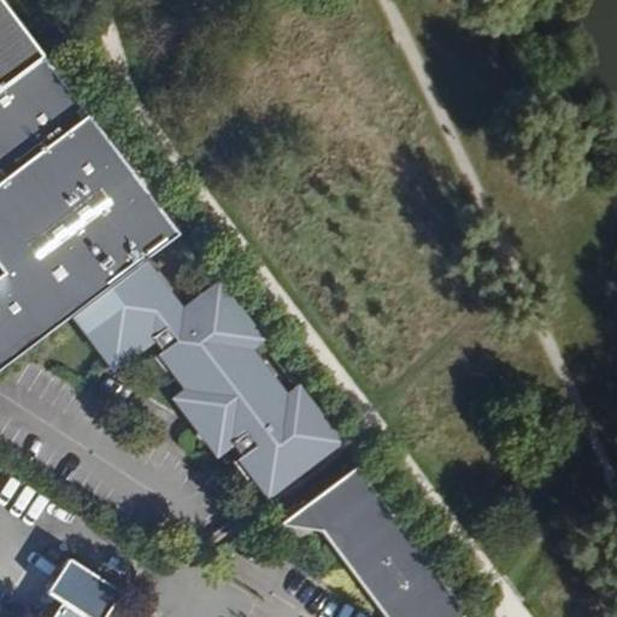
[(0,0),(0,87),(43,54),(0,0)]
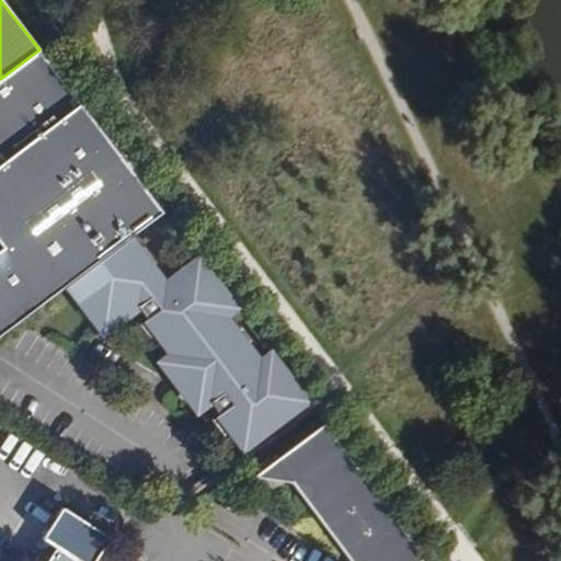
[(39,49),(0,79),(0,156),(2,160),(0,161),(0,245),(0,247),(0,245),(0,333),(68,283),(126,239),(163,212),(39,49)]
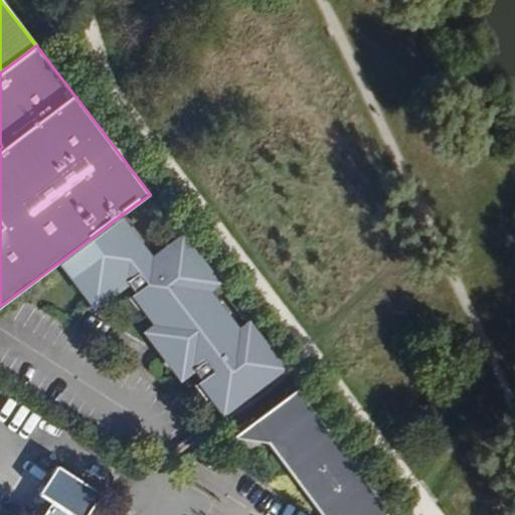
[(116,219),(62,260),(67,266),(65,267),(69,273),(71,272),(87,291),(84,292),(90,298),(96,293),(101,300),(106,295),(105,294),(124,280),(134,294),(136,292),(150,312),(149,313),(153,319),(155,318),(159,324),(153,328),(158,334),(152,339),(156,345),(158,344),(173,363),(171,364),(175,370),(182,365),(186,372),(190,369),(200,381),(201,379),(216,399),(214,400),(219,406),(225,401),(230,407),(238,402),(237,400),(266,379),(267,381),(275,375),(270,368),(276,364),(272,358),(270,359),(254,339),(256,338),(252,333),(245,337),(241,331),(234,336),(229,329),(231,328),(227,323),(225,324),(210,304),(212,303),(208,297),(206,298),(202,292),(207,287),(203,281),(209,276),(205,270),(203,272),(189,251),(190,250),(186,244),(180,249),(175,243),(148,263),(144,256),(145,255),(141,249),(139,251),(125,231),(126,230),(122,224),(120,225),(116,219)]
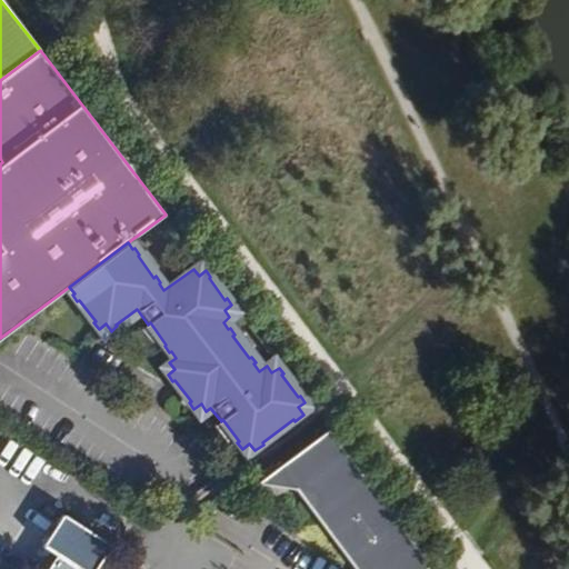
[(426,568),(430,565),(327,431),(277,470),(292,492),(351,568),(426,568)]
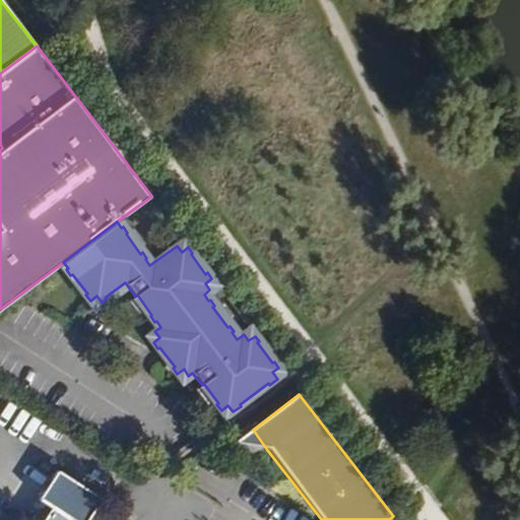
[(267,450),(253,430),(243,438),(246,441),(241,445),(267,450)]
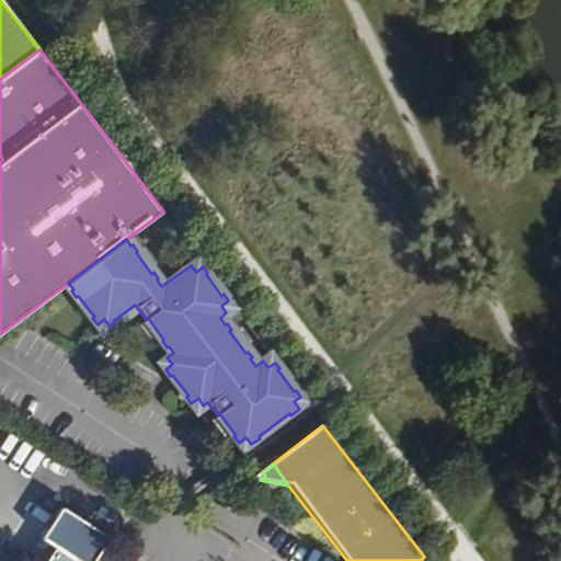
[(80,560),(56,546),(46,560),(80,560)]
